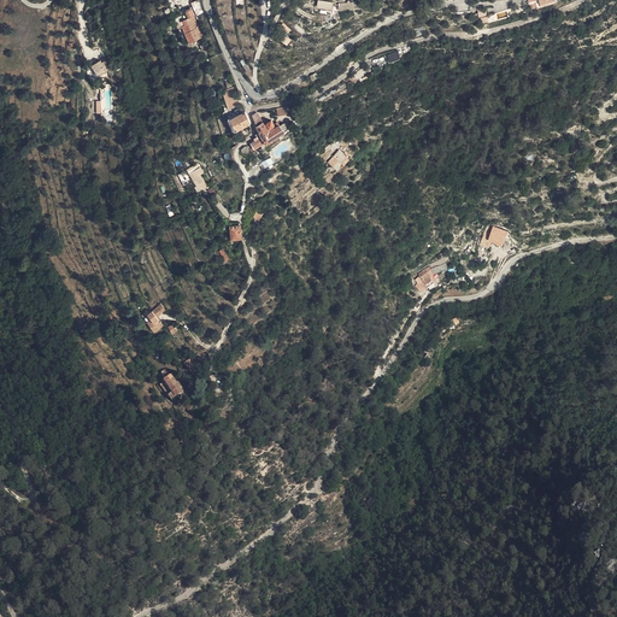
[(333,10),(334,3),(318,0),(317,7),(333,10)]
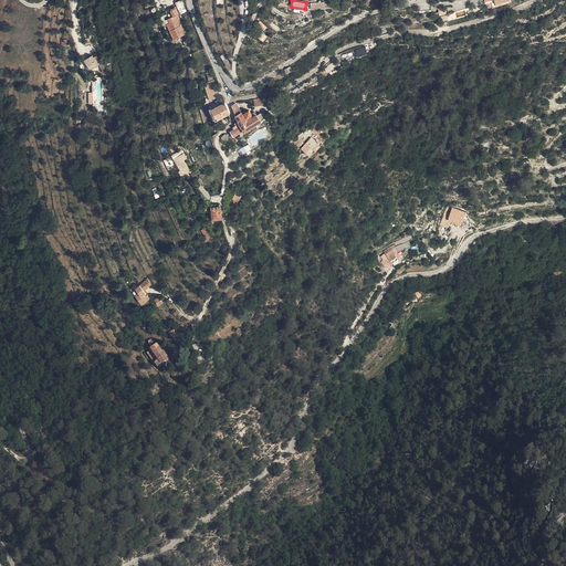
[(506,0),(488,0),(490,9),(509,3),(506,0)]
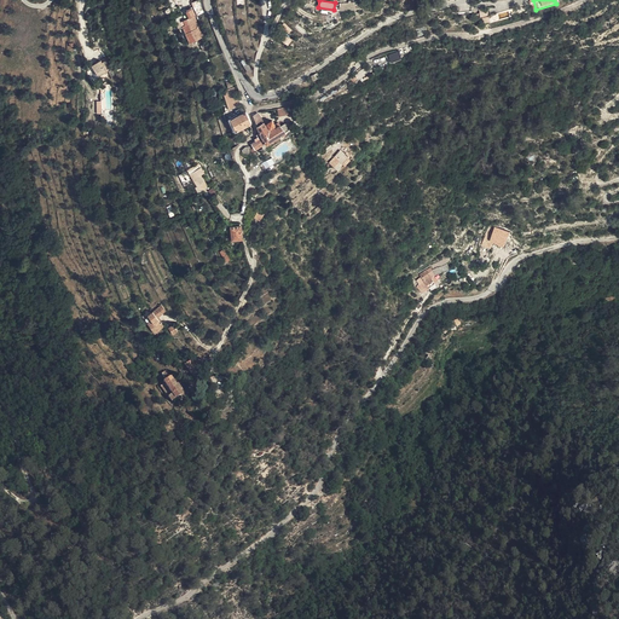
[(198,25),(192,27),(194,32),(191,33),(197,50),(210,45),(203,24),(204,23),(201,15),(196,17),(198,25)]
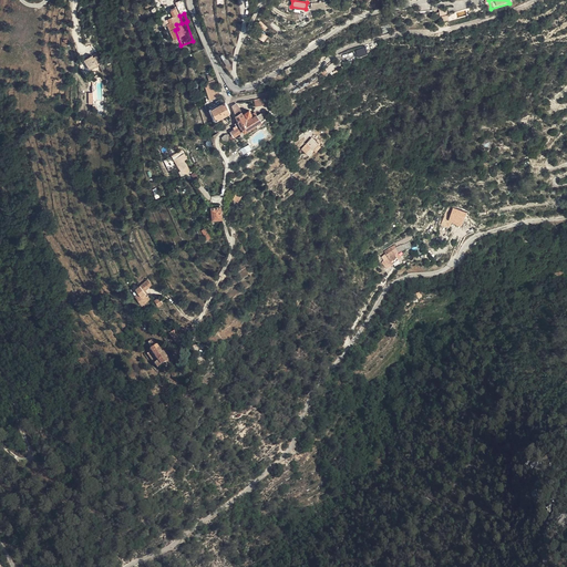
[(366,47),(356,50),(358,58),(368,55),(366,47)]
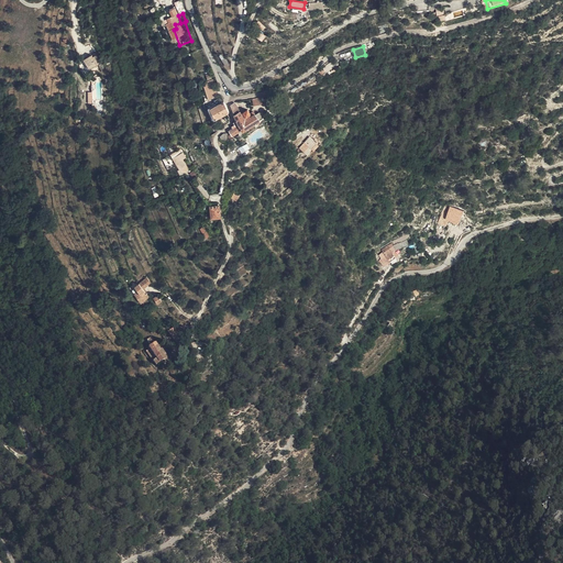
[(87,57),(95,66),(101,61),(103,58),(97,51),(95,53),(94,52),(87,57)]
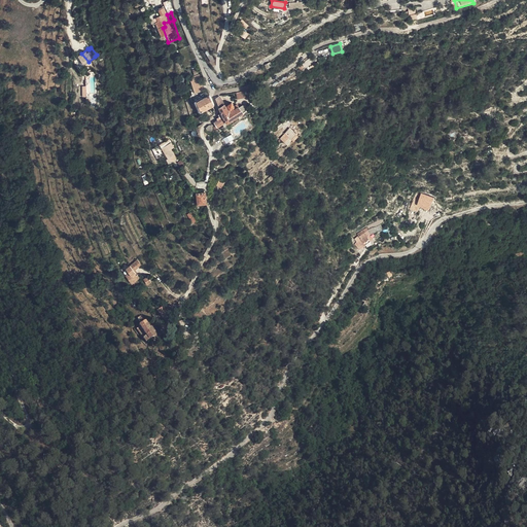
[(227,123),(229,125),(245,113),(243,110),(246,108),(246,107),(246,105),(245,103),(243,103),(242,103),(239,105),(236,102),(234,104),(232,102),(230,103),(227,104),(226,102),(221,95),(216,99),(224,111),(220,114),(221,116),(214,121),(219,128),(227,123)]
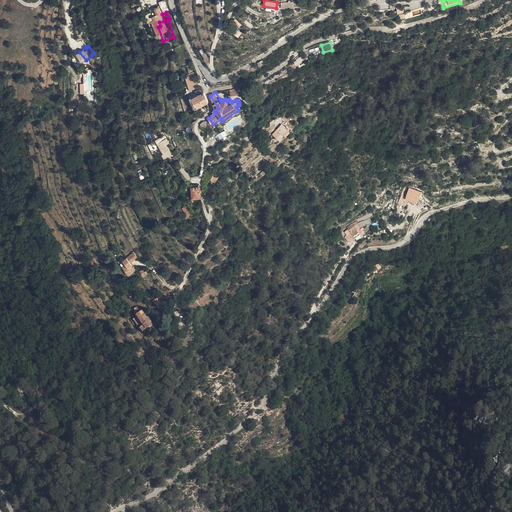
[(211,103),(206,94),(203,96),(199,98),(192,102),(198,112),(211,103)]
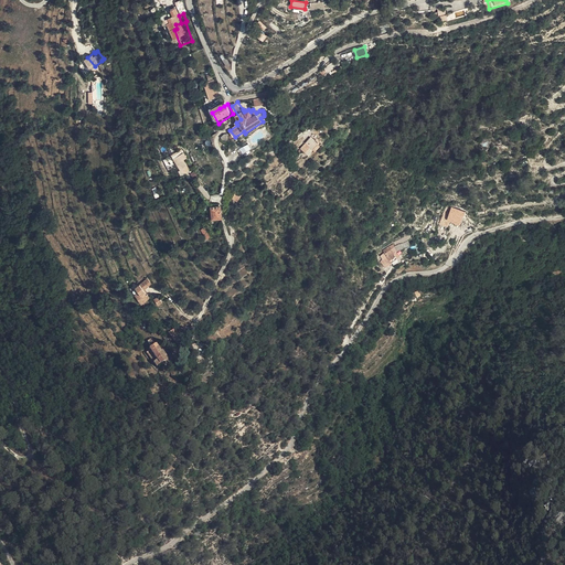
[(319,141),(318,139),(311,144),(313,149),(320,145),(321,147),(322,148),(328,144),(327,141),(324,138),(319,141)]
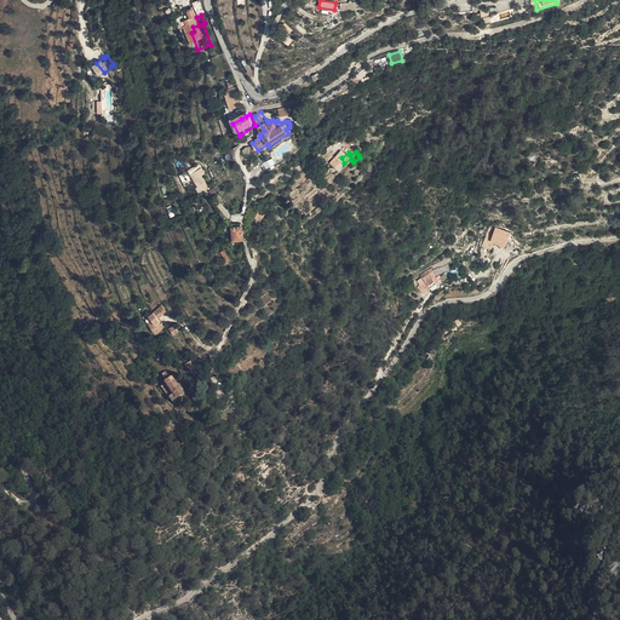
[(354,162),(352,161),(349,164),(351,167),(355,165),(356,165),(366,159),(362,153),(359,155),(360,158),(354,162)]
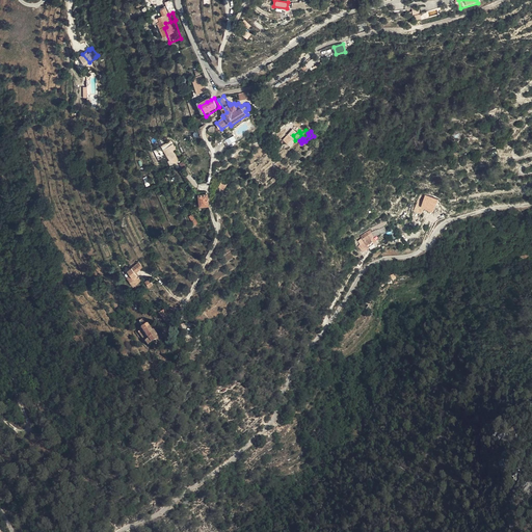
[(233,136),(225,140),(228,145),(236,140),(233,136)]
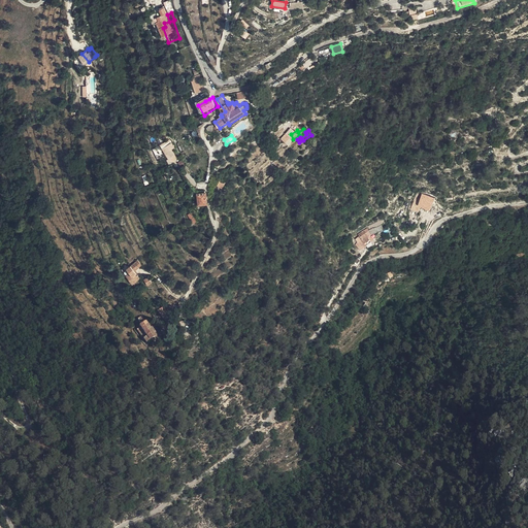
[(217,192),(222,195),(225,188),(220,186),(217,192)]
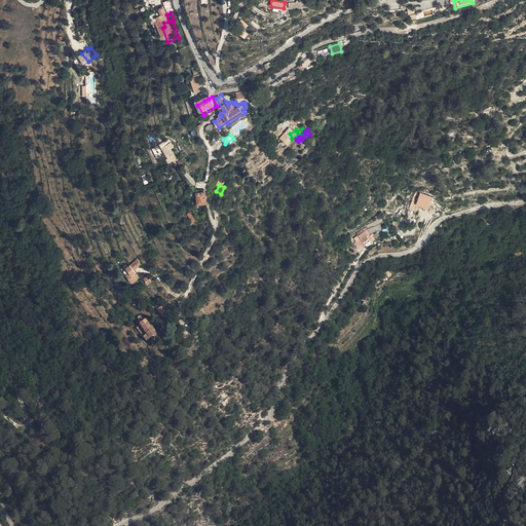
[(207,210),(204,197),(197,198),(198,211),(207,210)]
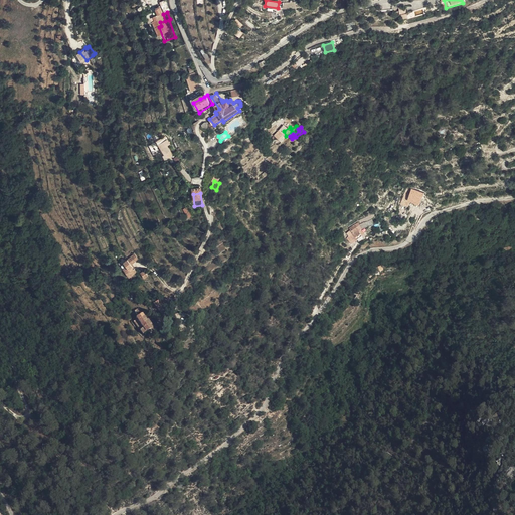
[(348,234),(349,239),(355,237),(352,228),(353,227),(352,224),(350,224),(350,223),(345,225),(348,234)]
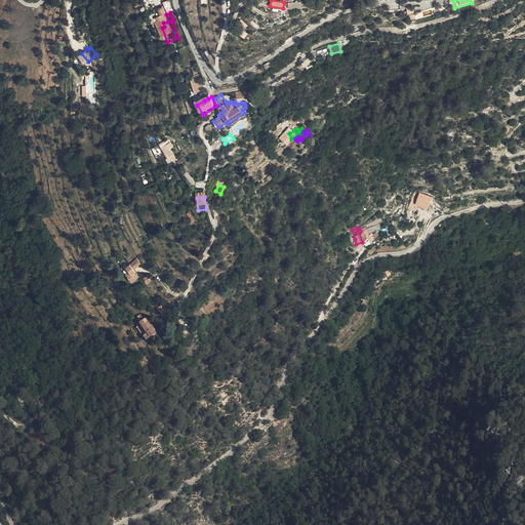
[(135,257),(128,263),(132,269),(139,263),(135,257)]
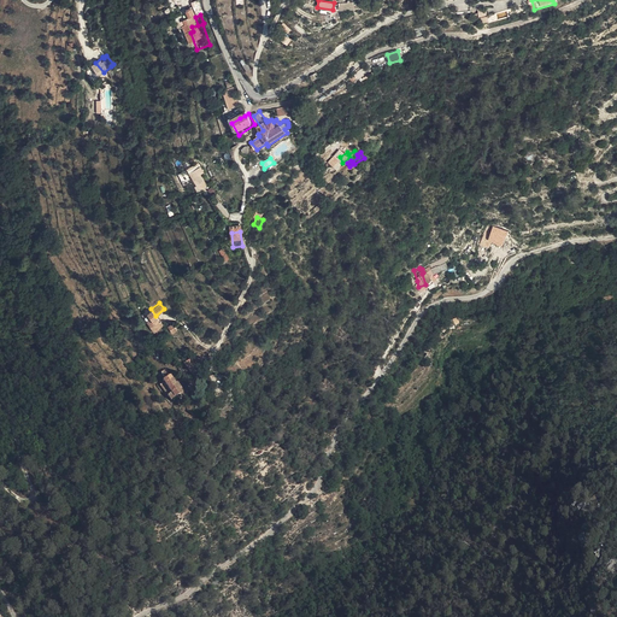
[(156,316),(151,309),(146,313),(150,317),(153,322),(150,324),(153,330),(162,323),(156,316)]
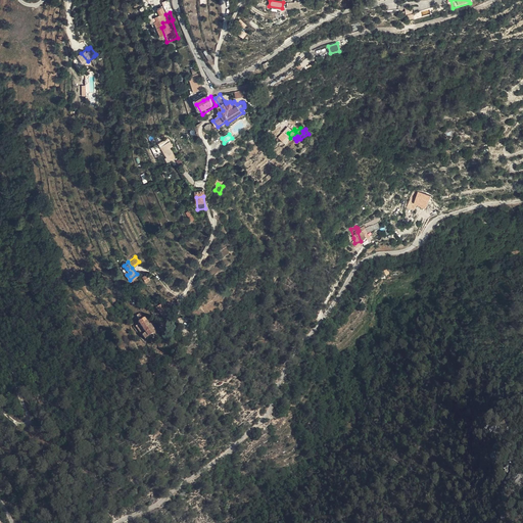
[(167,311),(160,303),(157,306),(162,314),(167,311)]
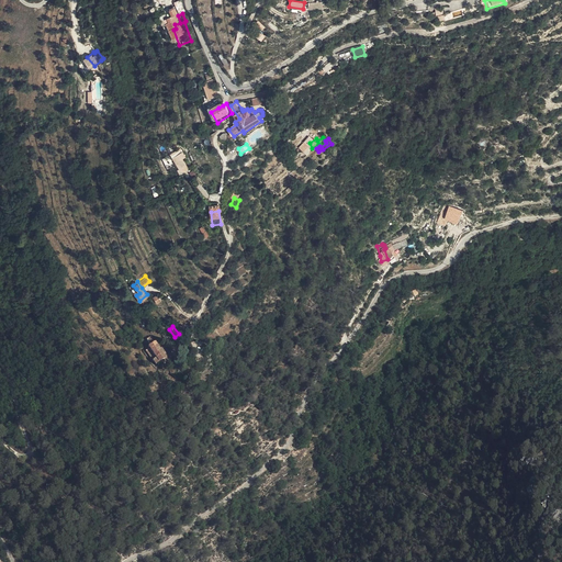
[(179,334),(175,337),(180,345),(184,341),(179,334)]
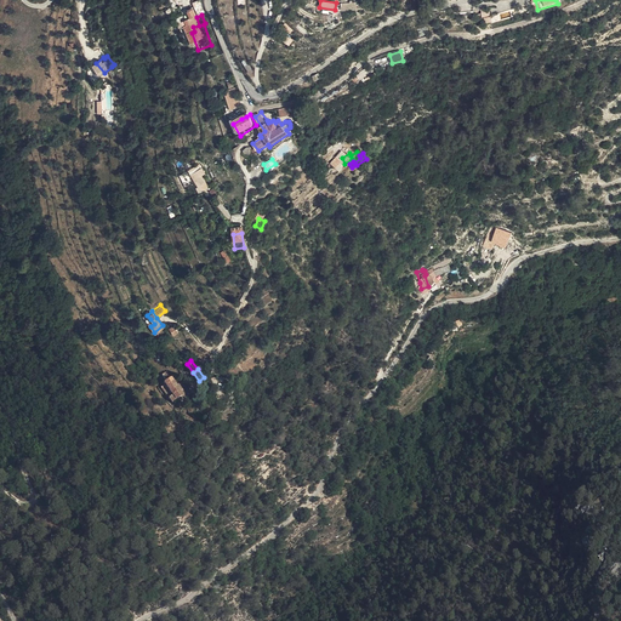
[(166,383),(177,398),(183,393),(171,376),(165,381),(166,383)]
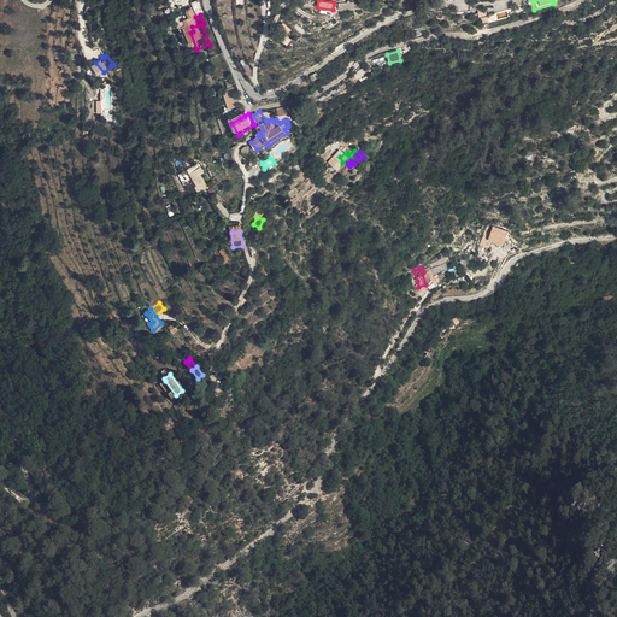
[(165,381),(162,385),(171,399),(176,395),(165,381)]
